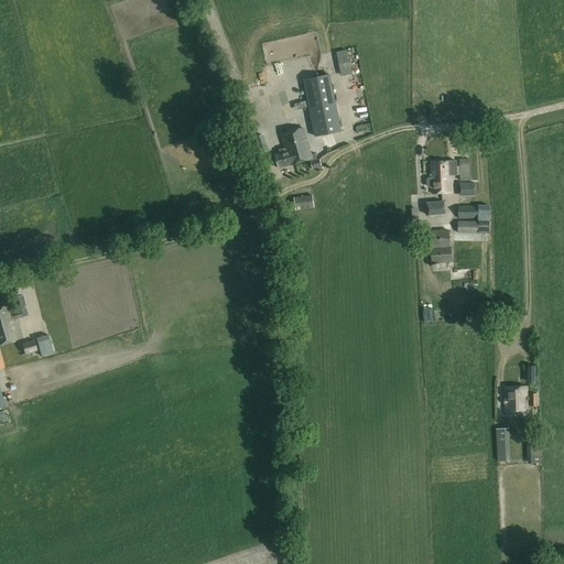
[(304,79),(316,136),(342,130),(331,74),(304,79)]
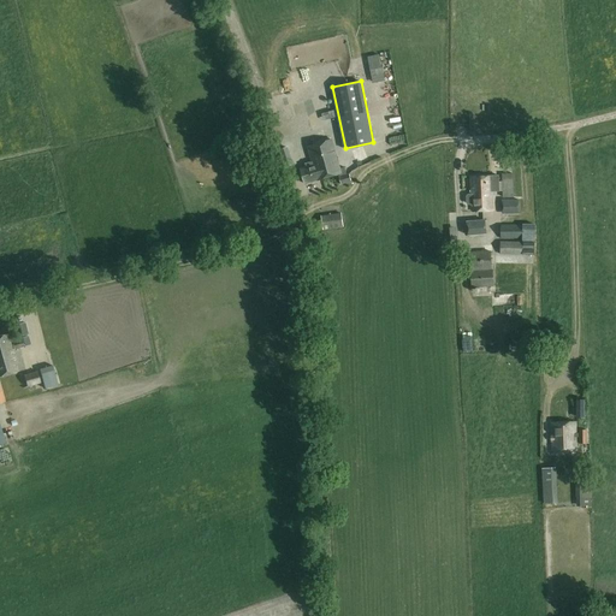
[(307,147),(312,161),(313,165),(318,163),(321,179),(339,173),(339,176),(338,176),(341,184),(351,182),(349,173),(347,175),(344,167),(339,169),(336,158),(335,152),(331,140),(307,147)]
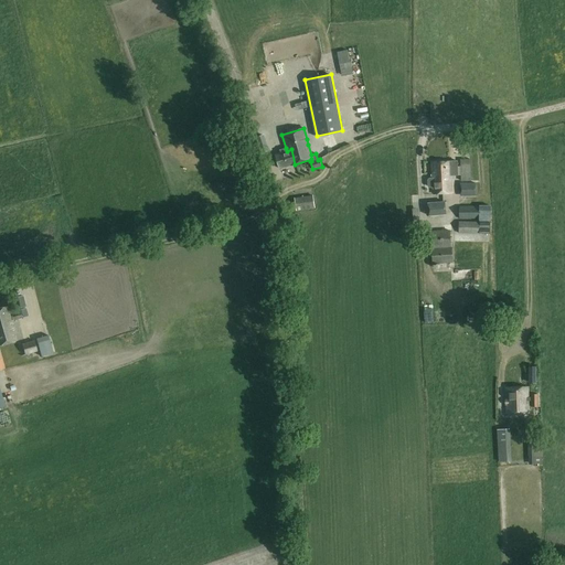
[(275,155),(279,169),(295,164),(291,149),(287,151),(286,148),(280,149),(281,152),(275,155)]
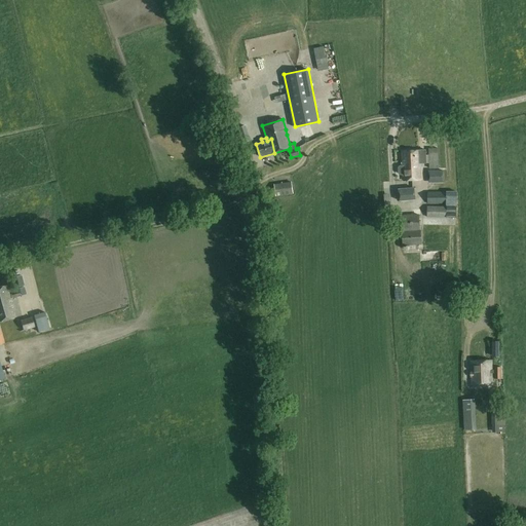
[(428,148),(428,168),(438,168),(438,148),(428,148)]
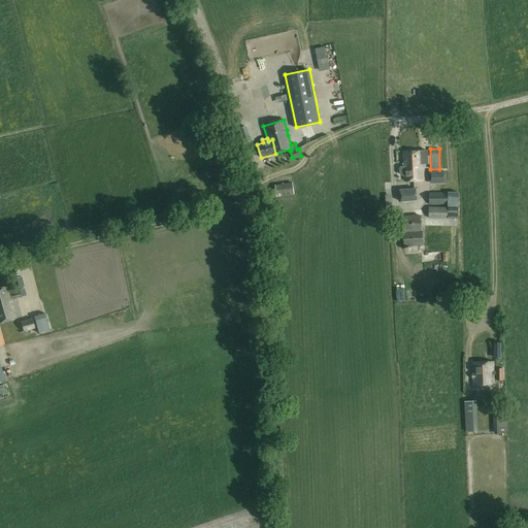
[(400,159),(399,160),(399,166),(401,167),(404,167),(404,182),(423,180),(422,167),(424,167),(424,164),(428,164),(427,151),(403,152),(403,158),(400,159)]
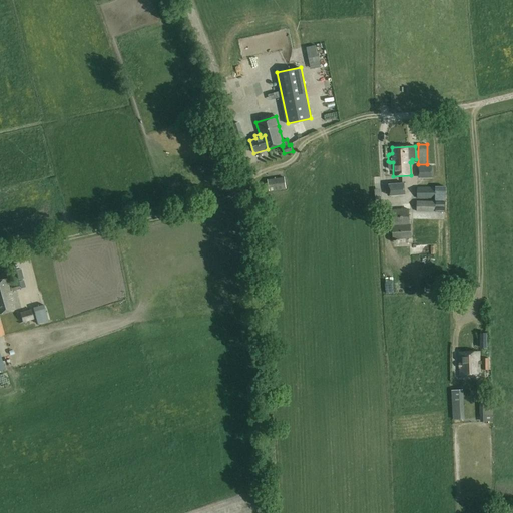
[(417,177),(431,177),(432,165),(418,164),(417,177)]
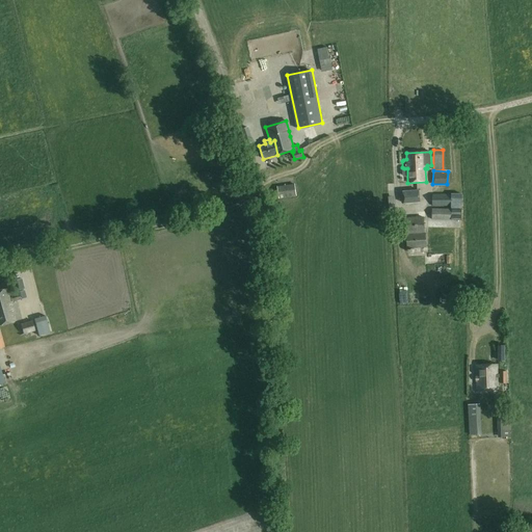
[(296,195),(294,185),(294,184),(277,187),(280,198),(296,195)]
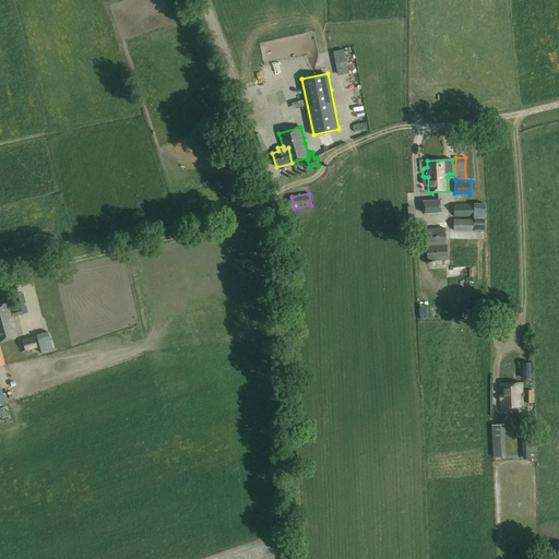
[(424,201),(425,214),(441,212),(441,200),(424,201)]
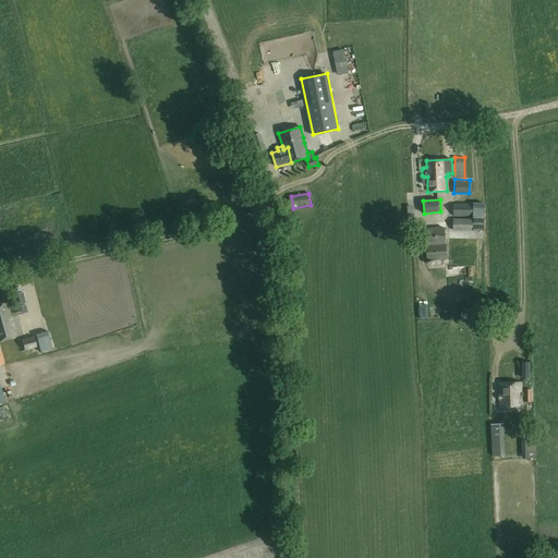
[(453,204),(455,216),(474,216),(474,217),(485,217),(485,203),(453,204)]
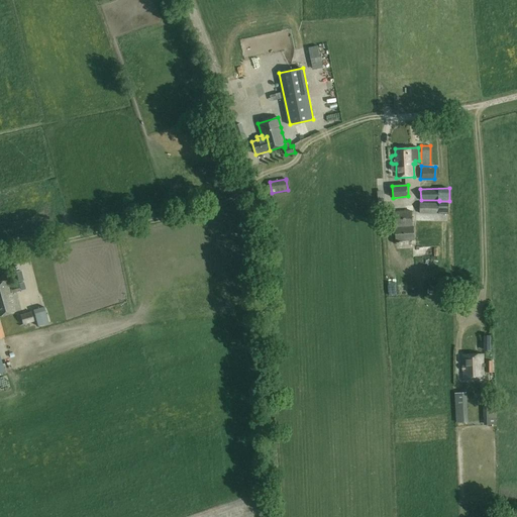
[(420,213),(444,214),(444,204),(420,203),(420,213)]
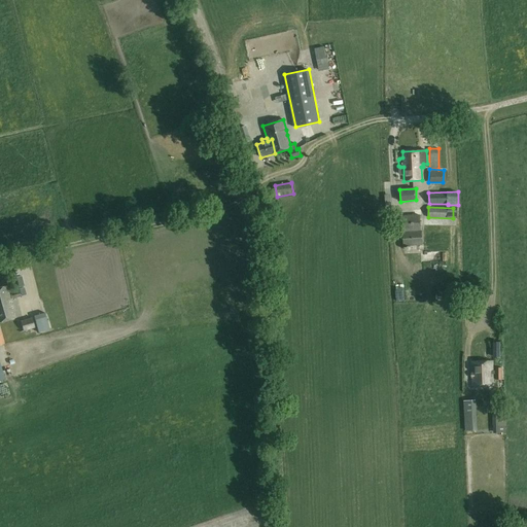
[(402,216),(403,246),(422,245),(421,230),(420,230),(419,215),(421,215),(421,210),(414,210),(415,215),(402,216)]
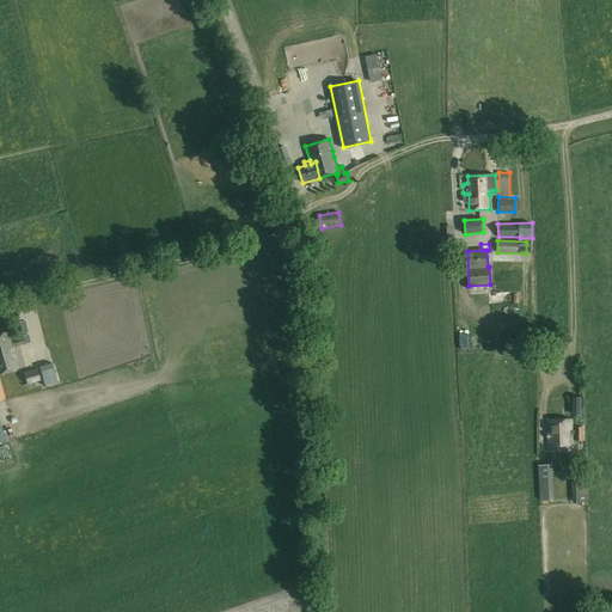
[(0,354),(12,350),(7,332),(0,334),(0,354)]
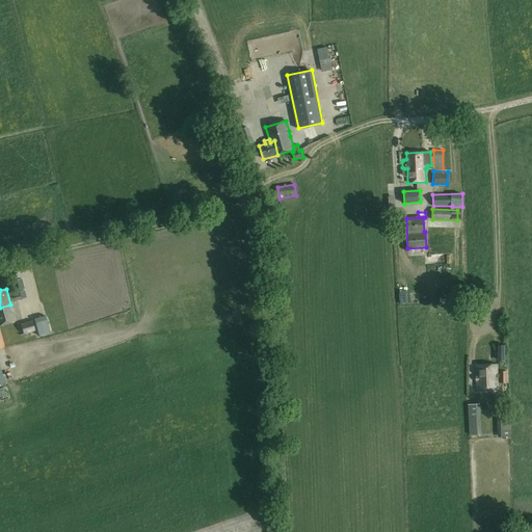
[(10,304),(0,308),(0,324),(16,321),(10,304)]
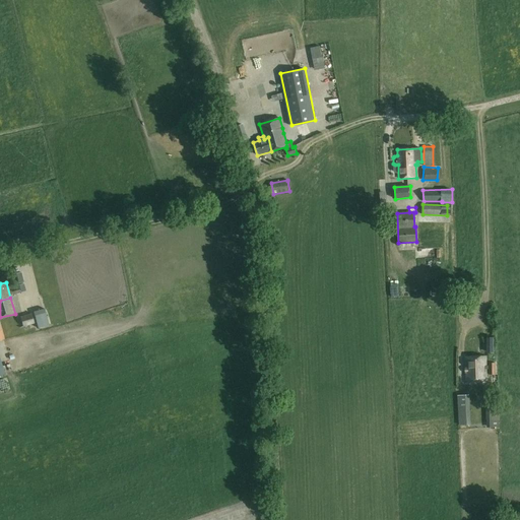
[(48,324),(44,305),(33,307),(36,326),(48,324)]
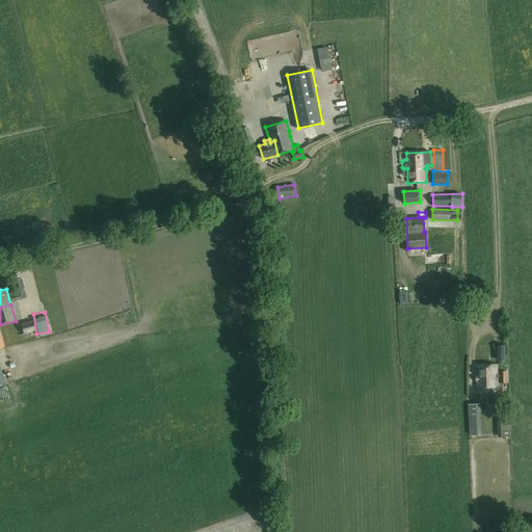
[(21,324),(24,334),(34,330),(31,321),(21,324)]
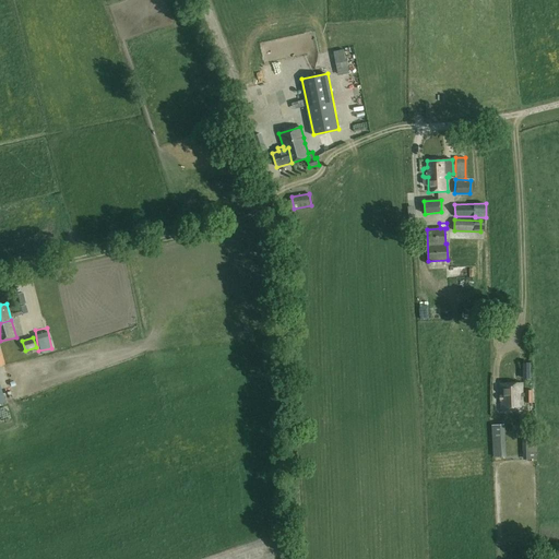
[(525,394),(522,394),(522,384),(500,384),(501,396),(501,401),(501,409),(523,409),(523,397),(525,397),(525,403),(533,403),(532,391),(525,391),(525,394)]
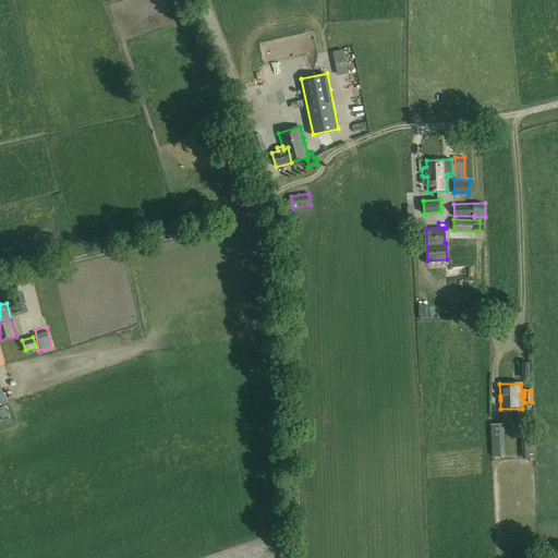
[(492,457),(504,456),(502,425),(490,425),(492,457)]
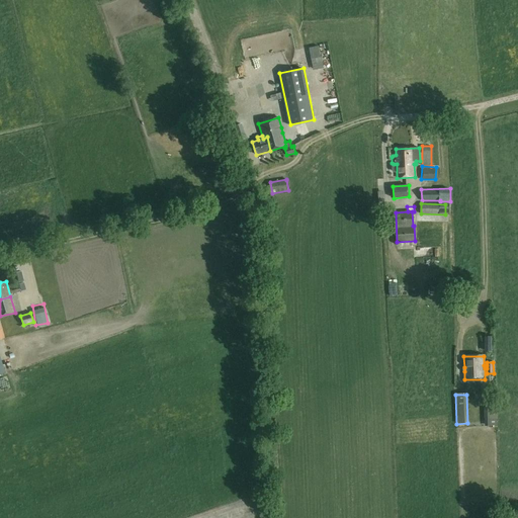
[(497,426),(496,401),(487,402),(487,426),(497,426)]
